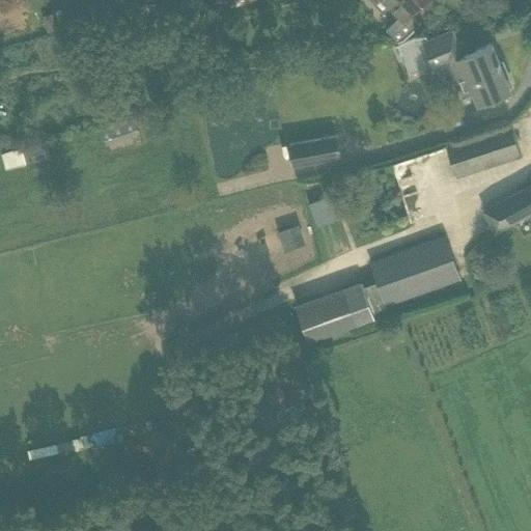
[(103,18),(126,10),(129,10),(124,0),(61,0),(70,28),(103,18)]
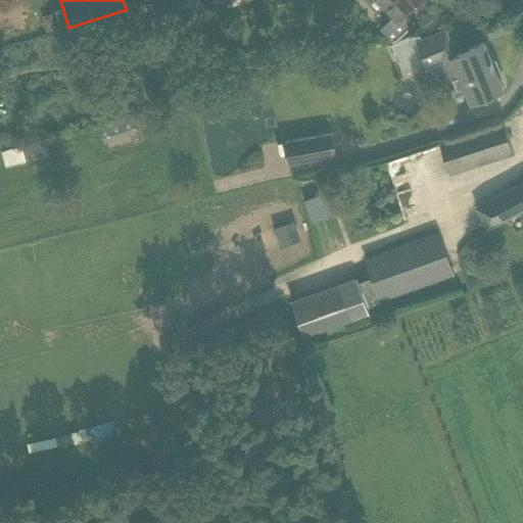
[(366,0),(369,2),(371,0),(378,0),(394,15),(381,29),(395,43),(415,22),(415,21),(414,22),(403,12),(407,9),(408,10),(417,0),(366,0)]
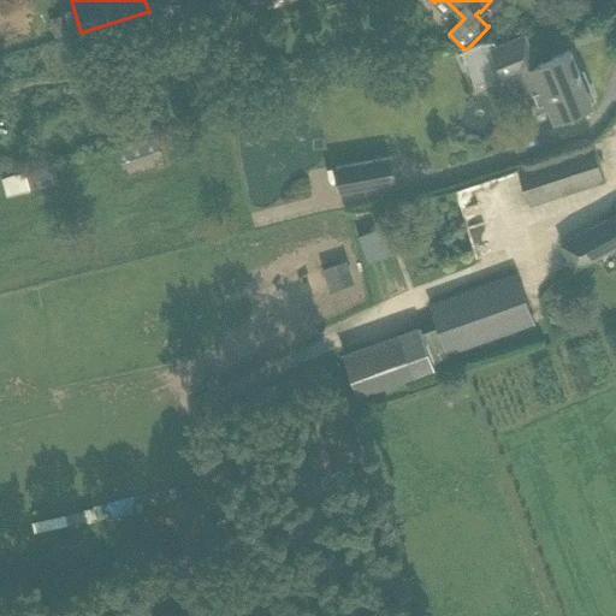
[(64,13),(49,17),(55,36),(69,31),(64,13)]
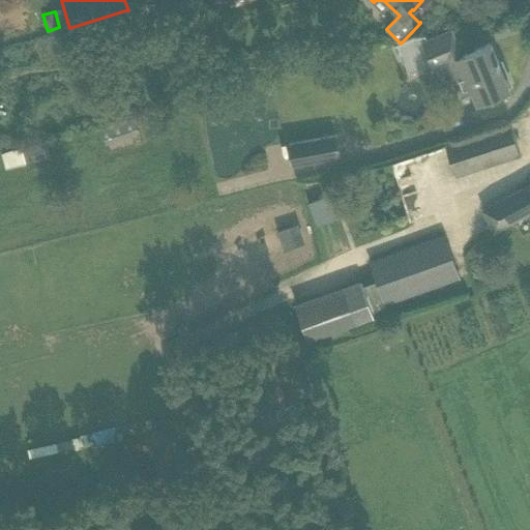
[(509,89),(507,85),(510,84),(501,61),(499,62),(498,59),(497,60),(490,42),(462,55),(450,30),(428,39),(425,34),(413,37),(416,45),(421,42),(433,69),(441,66),(446,78),(457,74),(463,92),(470,90),(476,102),(509,89)]
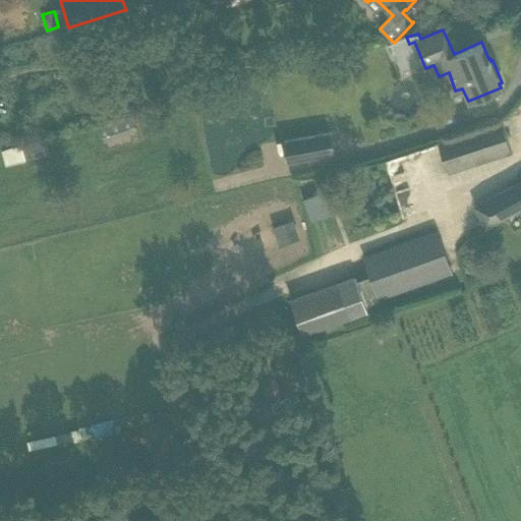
[(99,124),(103,135),(134,125),(131,114),(99,124)]
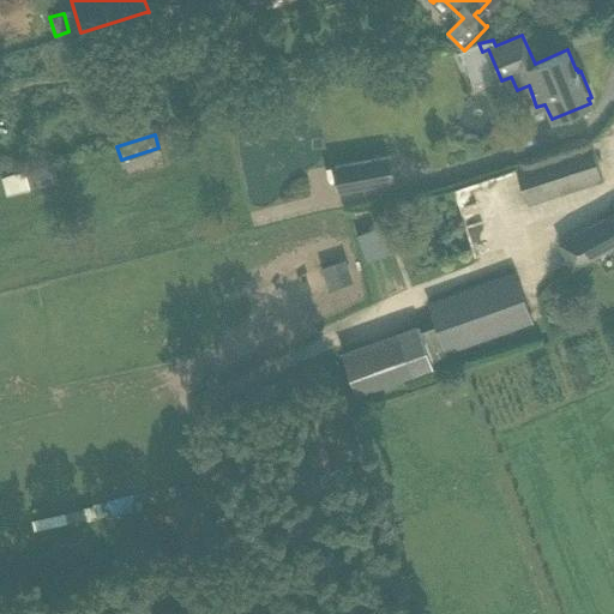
[(515,166),(525,205),(602,180),(590,143),(515,166)]
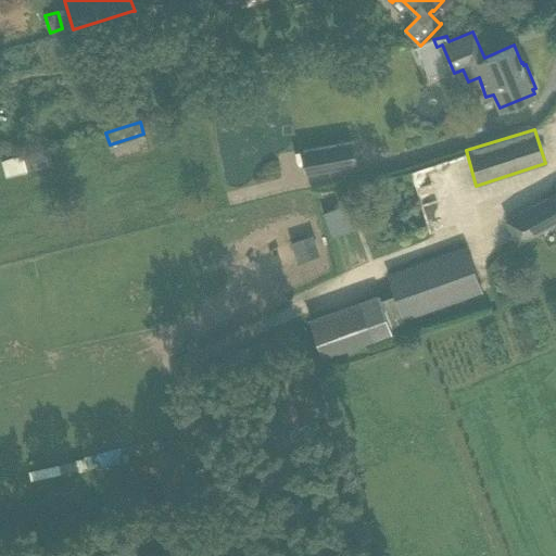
[(303,151),(306,172),(355,163),(352,142),(303,151)]
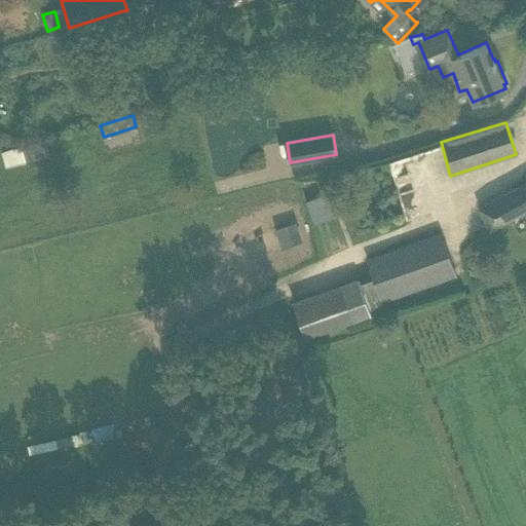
[(43,140),(1,152),(5,167),(48,155),(43,140)]
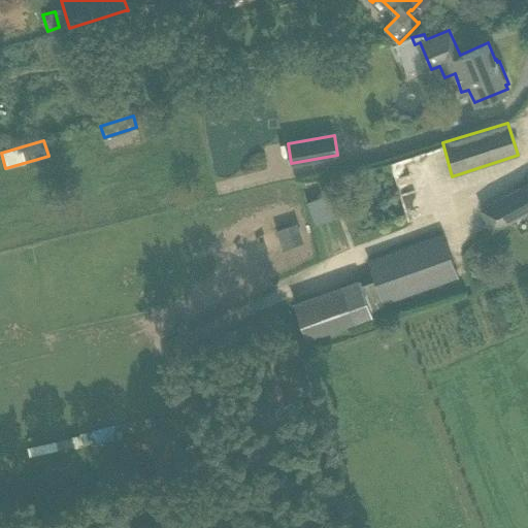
[(527,180),(479,207),(492,231),(527,211),(527,180)]
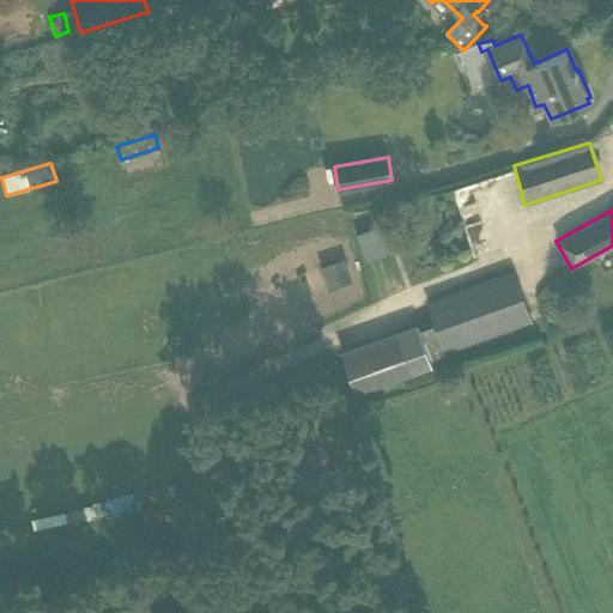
[(374,229),(383,255),(398,250),(388,224),(374,229)]
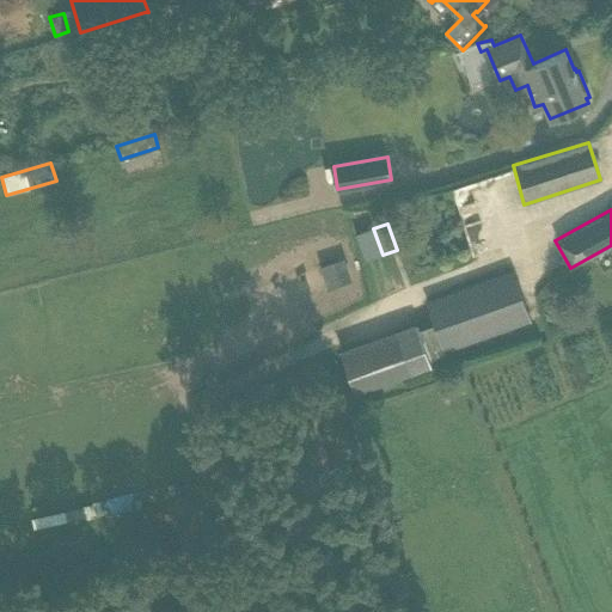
[(334,263),(319,268),(326,287),(341,282),(334,263)]
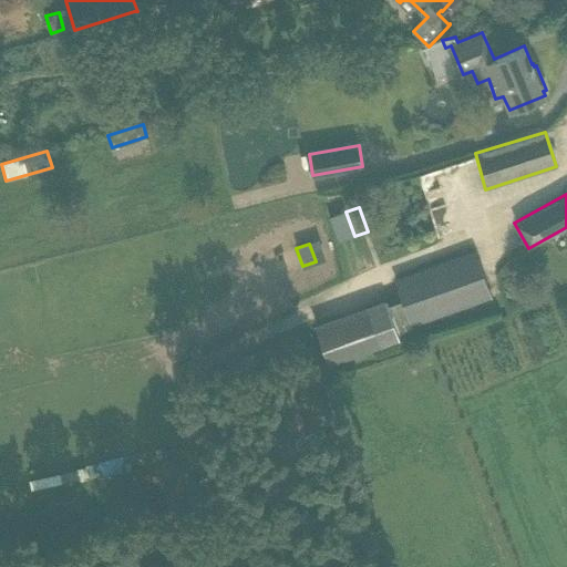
[(394,277),(411,326),(492,298),(474,249),(394,277)]
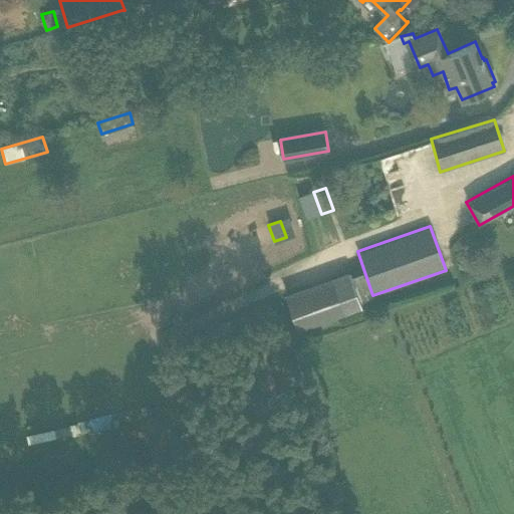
[(248,231),(224,240),(228,251),(252,243),(248,231)]
